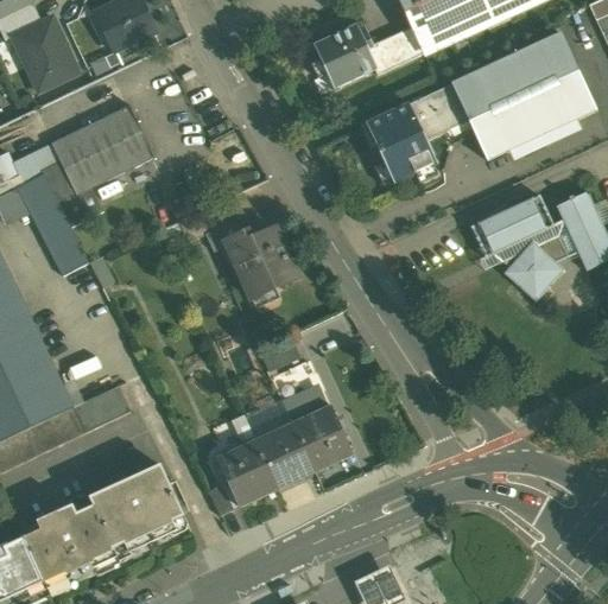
[(120,0),(102,8),(111,25),(103,29),(114,50),(115,50),(153,31),(156,30),(140,0),(120,0)]
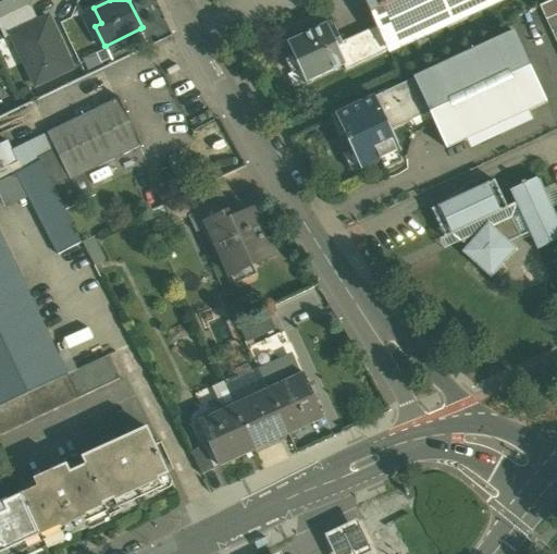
[(364,0),(376,24),(387,47),(489,0),(364,0)]
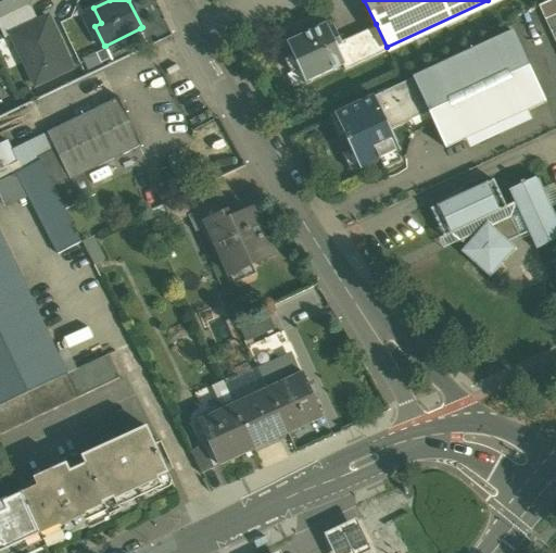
[(0,26),(4,35),(11,32),(38,19),(29,2),(0,15),(0,26)]
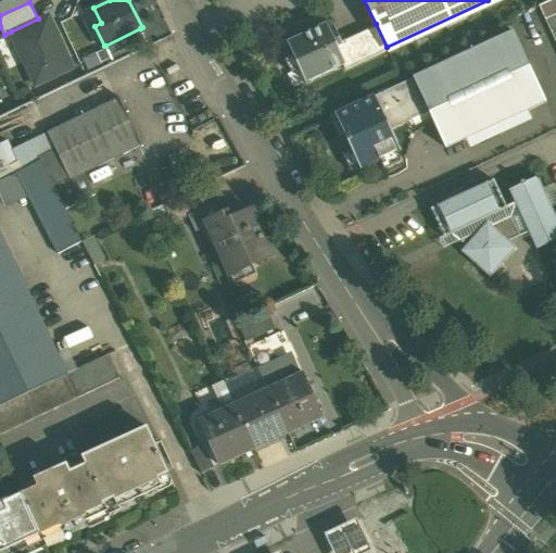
[(555,11),(545,17),(555,40),(555,11)]
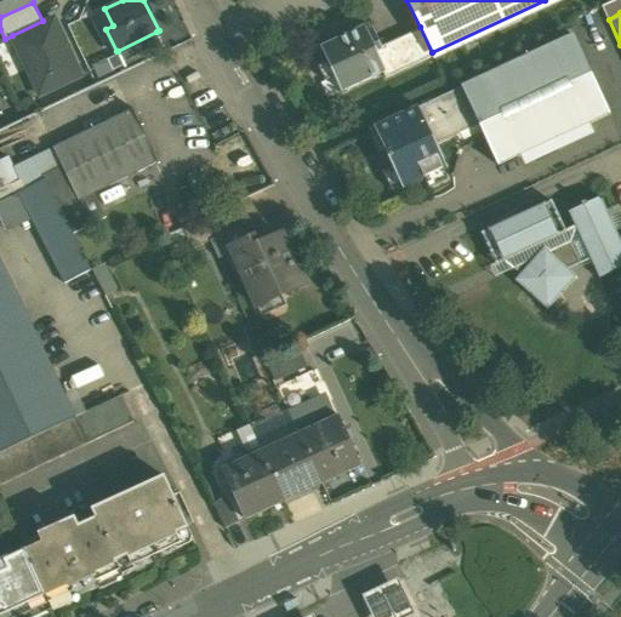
[(43,21),(12,35),(39,93),(81,74),(53,16),(43,21)]
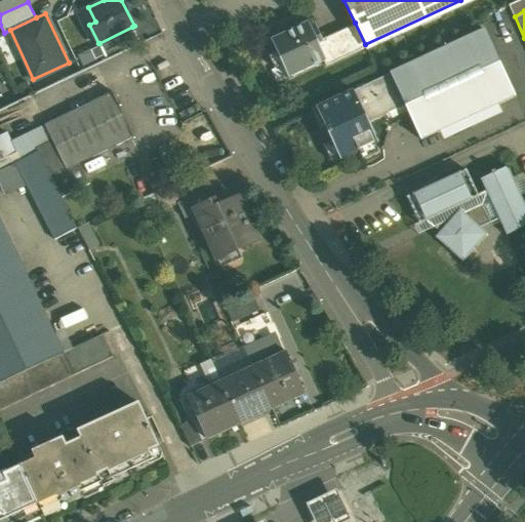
[(308,21),(271,38),(288,75),(323,58),(325,58),(318,42),(322,40),(321,38),(314,23),(310,25),(308,21)]
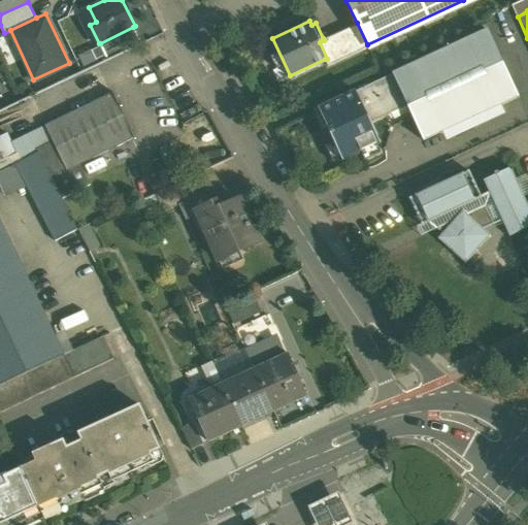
[(357,23),(323,38),(324,40),(320,42),(327,59),(325,59),(327,63),(367,44),(357,23)]
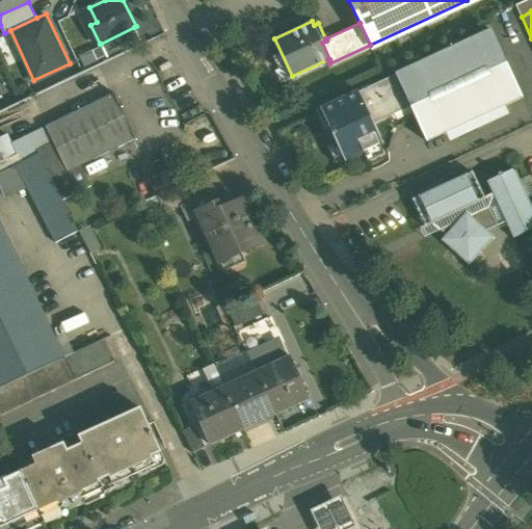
[(134,27),(101,44),(108,58),(141,42),(134,27)]
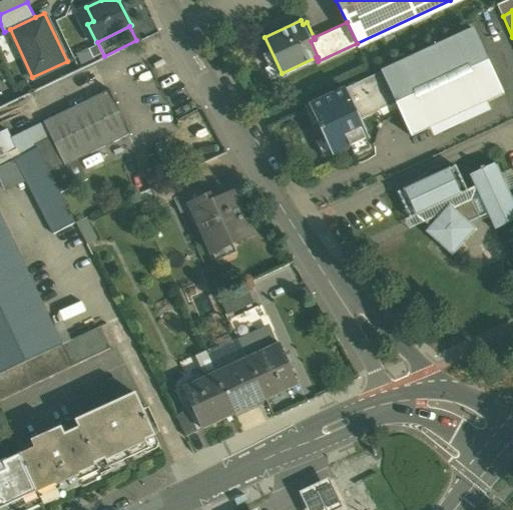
[(473,27),(381,70),(395,100),(411,134),(503,91),(473,27)]
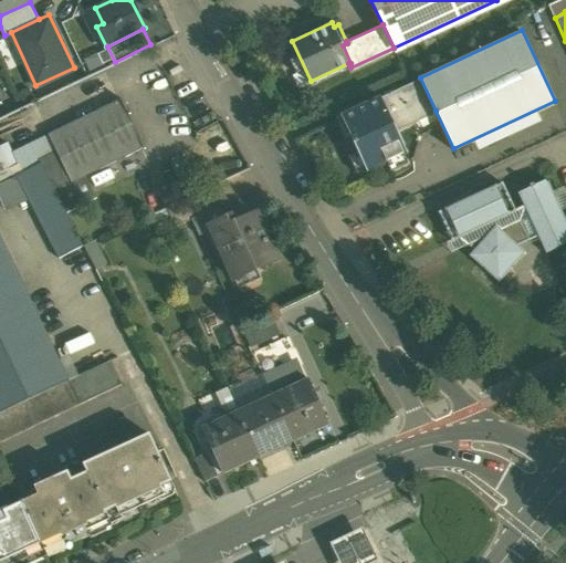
[(420,77),(380,95),(396,129),(436,111),(420,77)]
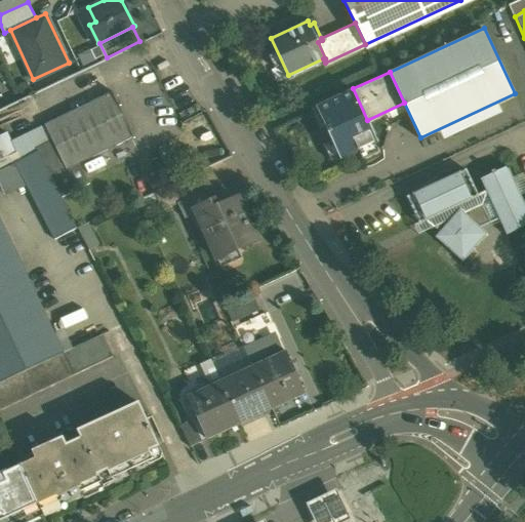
[(353,88),(316,106),(339,158),(377,141),(367,120),(353,88)]
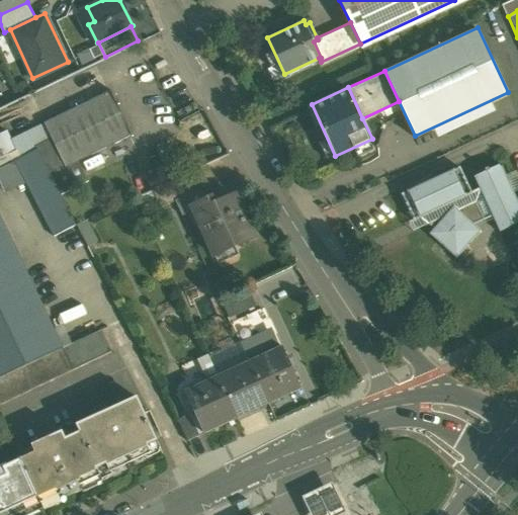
[(110,88),(44,120),(65,165),(132,132),(110,88)]
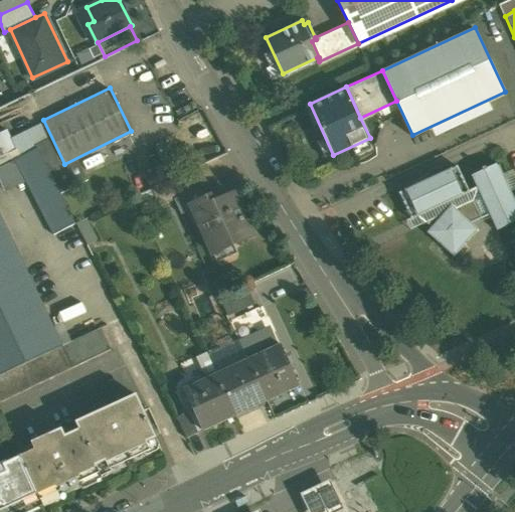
[(75,220),(37,146),(14,157),(53,231),(75,220)]
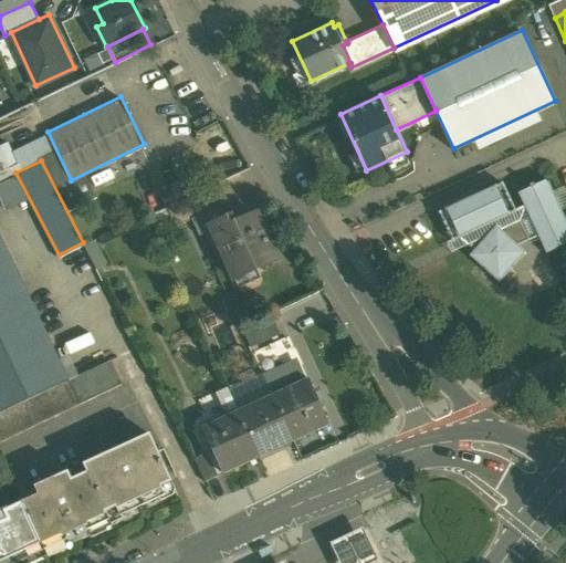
[(565,219),(546,178),(534,184),(533,181),(530,184),(531,185),(517,191),(524,205),(537,235),(545,251),(565,241),(565,219)]
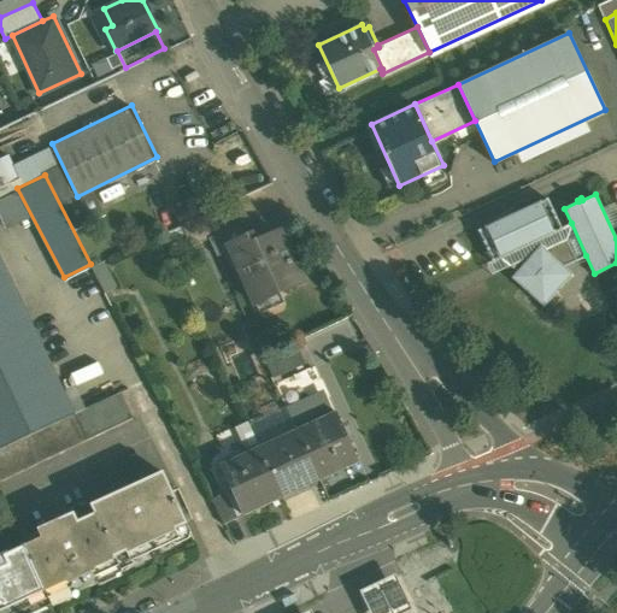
[(571,223),(562,227),(547,196),(480,228),(488,245),(494,259),(487,264),(492,273),(529,258),(541,246),(563,266),(586,255),(571,223)]
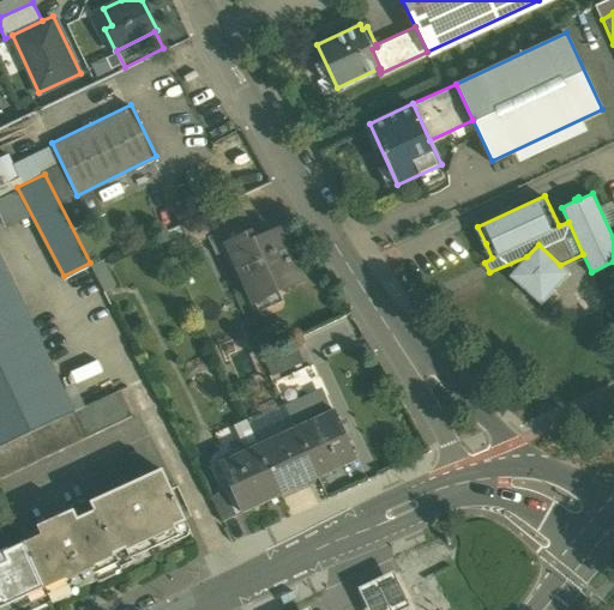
[(228,200),(198,213),(208,235),(238,222),(228,200)]
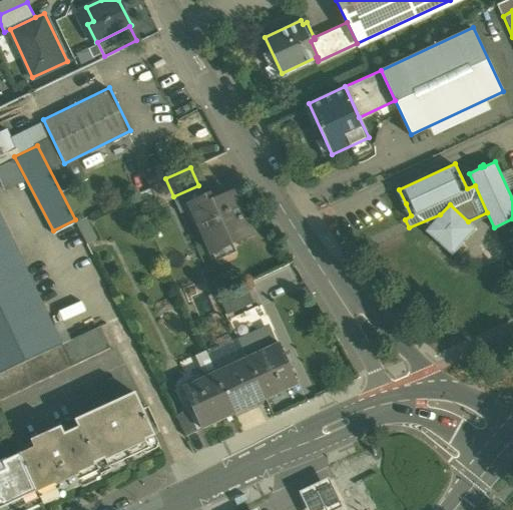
[(198,185),(173,196),(180,211),(191,206),(189,203),(208,195),(202,183),(198,185)]
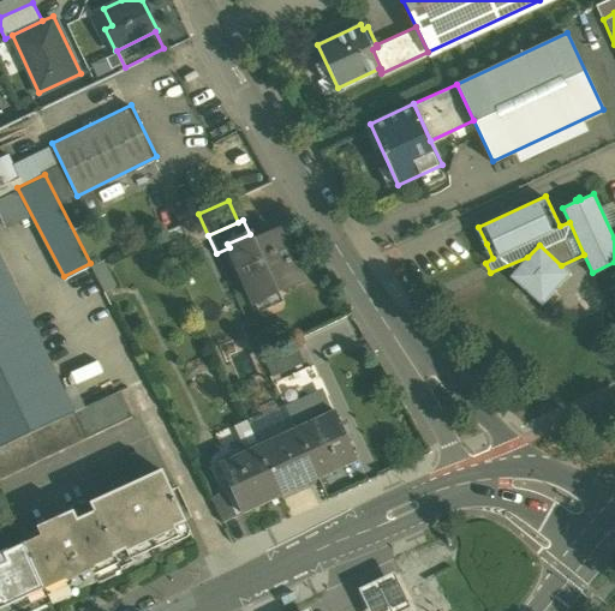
[(279,229),(254,241),(250,234),(227,244),(230,247),(254,300),(302,279),(279,229)]
